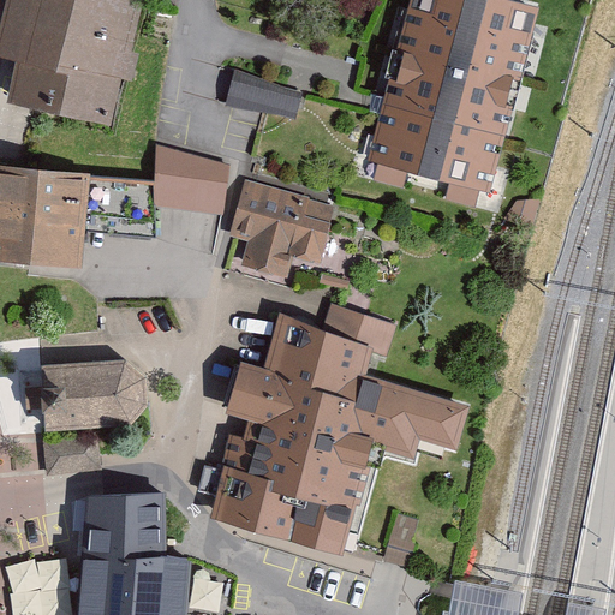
[(150,0),(17,0),(4,52),(27,57),(18,93),(126,119),(143,52),(138,51),(150,0)]
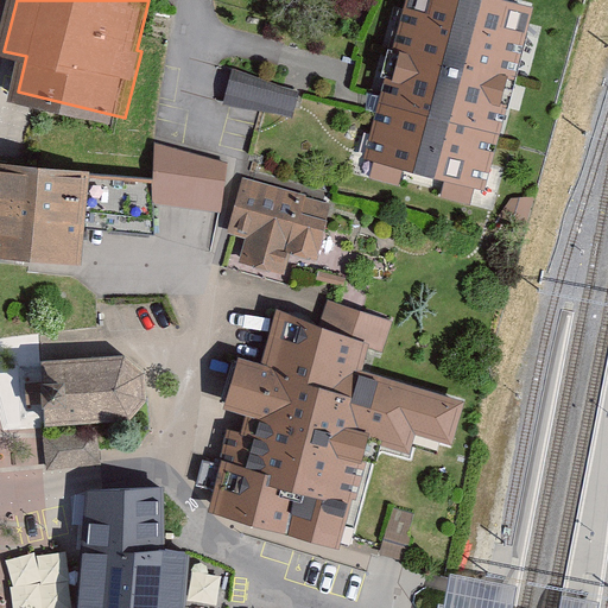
[(539,6),(514,0),(407,0),(363,173),(487,206),(539,6)]
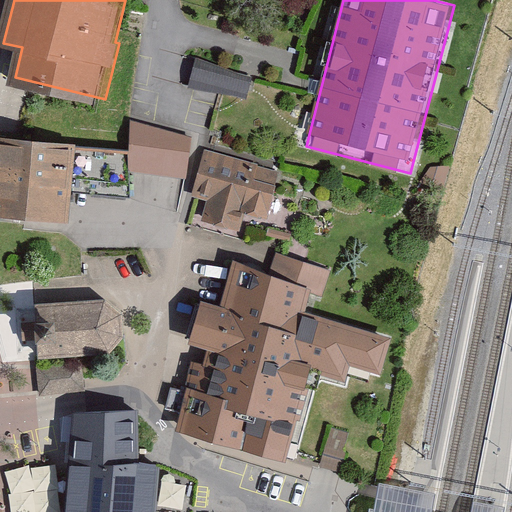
[(188,88),(246,99),(252,77),(196,57),(188,88)]
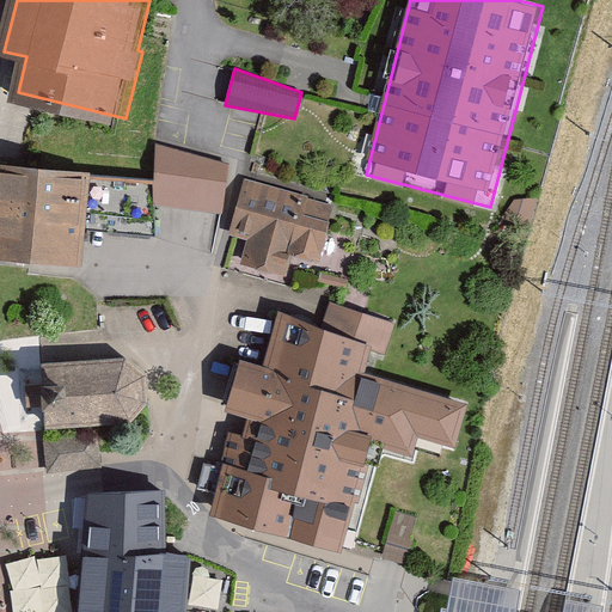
[(228,164),(155,144),(153,203),(222,214),(228,164)]
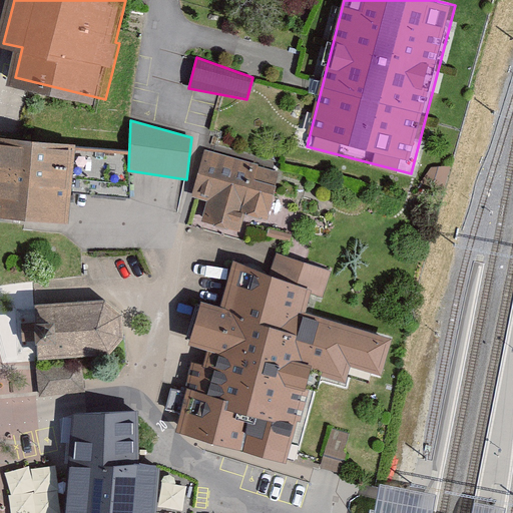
[(75,144),(0,136),(0,215),(68,222),(75,144)]
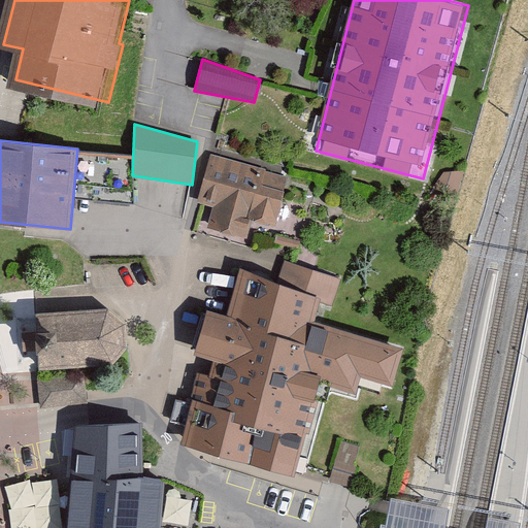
[(288,176),(209,156),(197,201),(213,205),(207,228),(248,238),(251,224),(273,230),(288,176)]
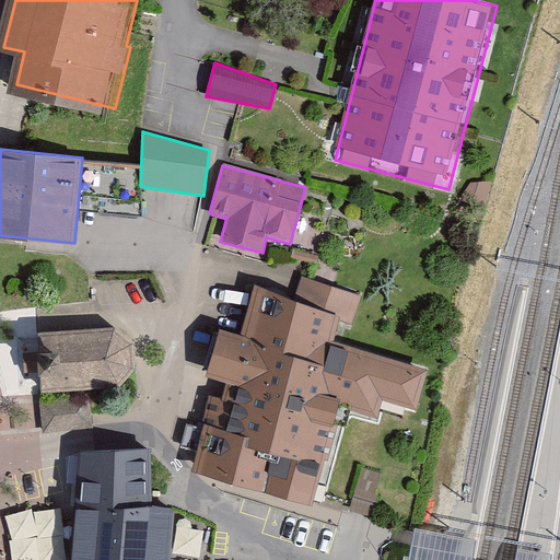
[(339,407),(377,418),(383,399),(417,409),(429,368),(334,341),(339,319),(353,324),(361,294),(302,278),(295,298),(254,286),(241,334),(220,328),(207,376),(226,382),(222,398),(212,395),(203,424),(190,470),(312,504),(339,407)]
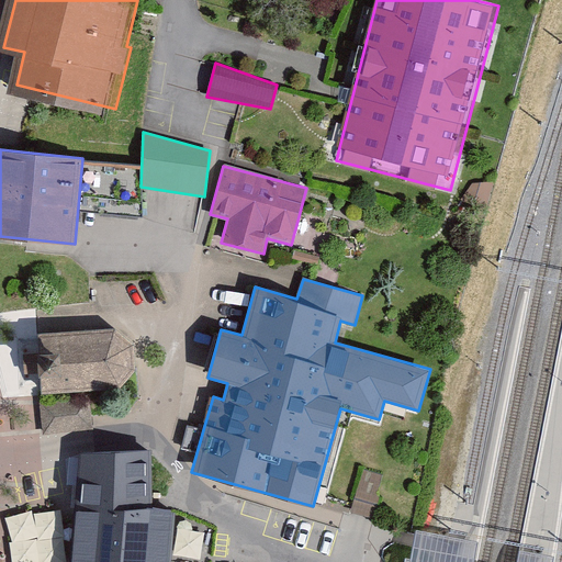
[(42,392),(122,388),(136,369),(133,343),(115,328),(38,334),(42,392)]
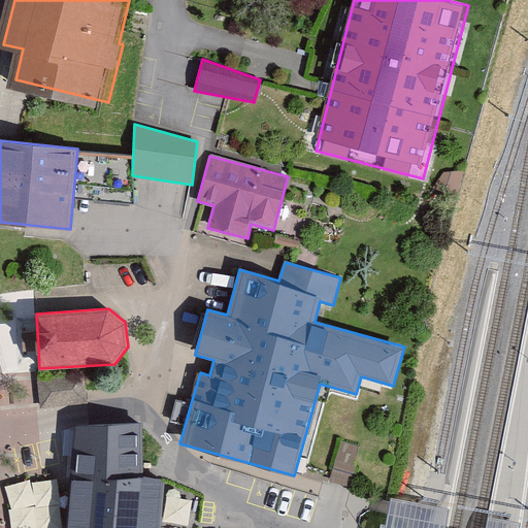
[(37,378),(40,408),(87,403),(84,374),(37,378)]
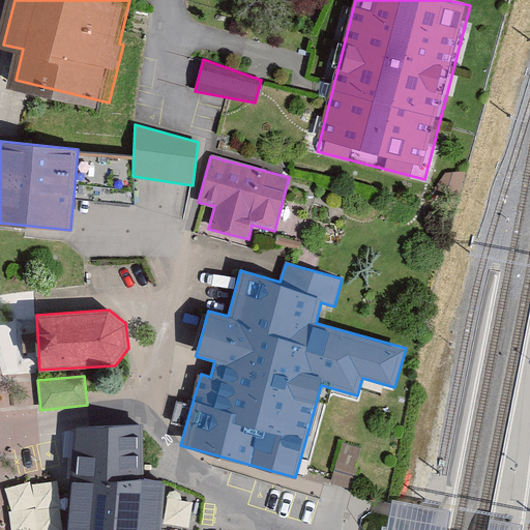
[(67,529),(159,529),(164,480),(144,478),(143,423),(75,427),(71,480),(67,529)]
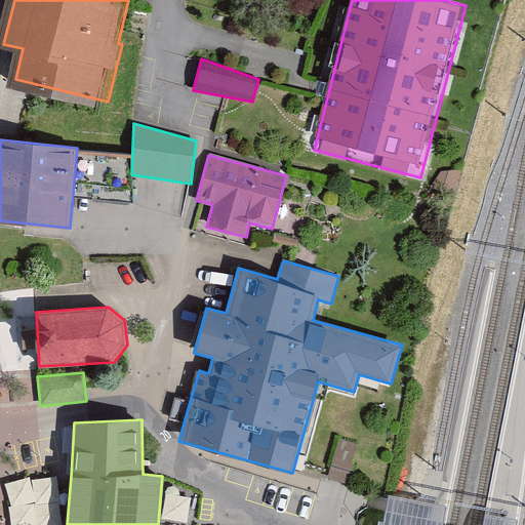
[(328,478),(346,483),(358,443),(340,438),(328,478)]
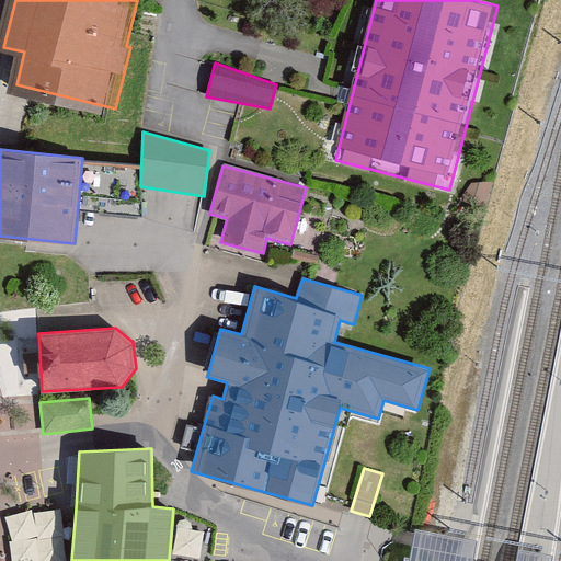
[(55,507),(10,513),(15,560),(47,560),(60,560),(55,507)]
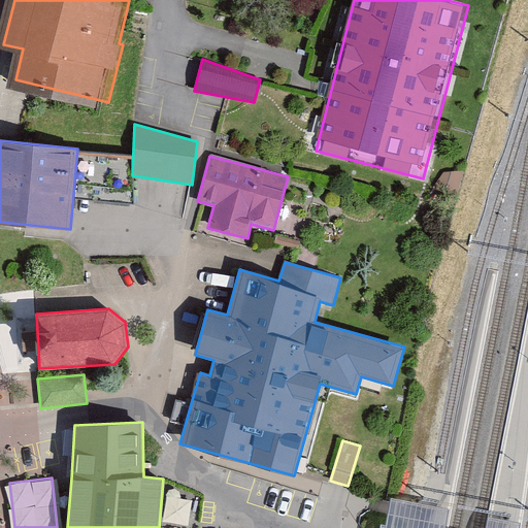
[(386,525),(382,524),(380,527),(520,527),(521,523),(488,517),(486,527),(446,527),(450,509),(391,498),(386,525)]
